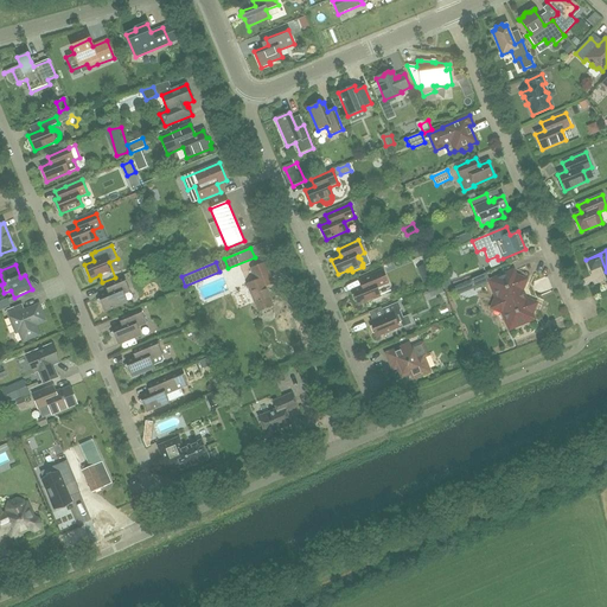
[(257,312),(272,306),(273,306),(266,287),(273,283),(264,264),(251,269),(256,281),(248,285),(257,312)]
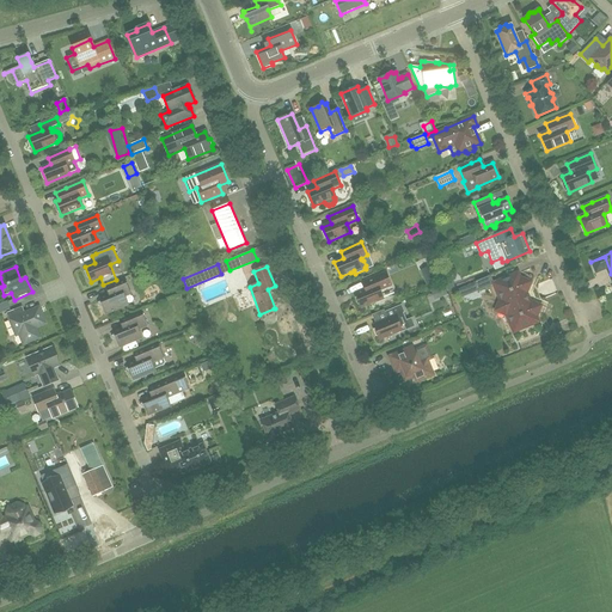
[(421,271),(424,280),(434,275),(430,268),(421,271)]
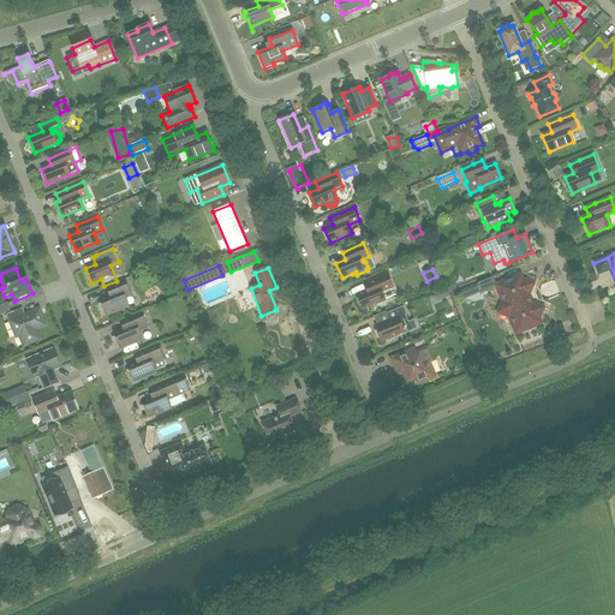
[(363,284),(366,291),(357,294),(363,310),(386,300),(382,292),(393,287),(387,274),(363,284)]
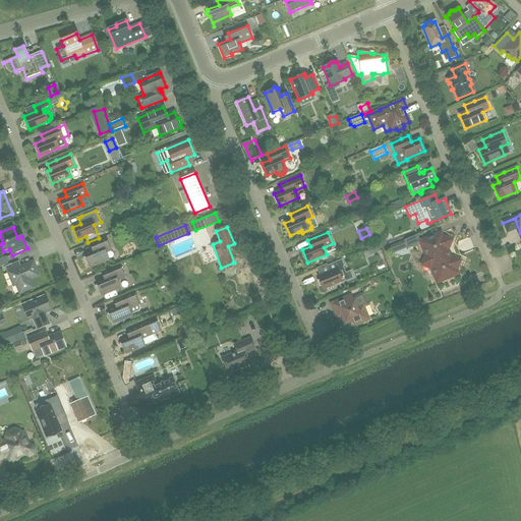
[(441,233),(420,242),(425,253),(427,252),(435,270),(432,271),(438,282),(457,274),(455,268),(456,267),(458,262),(453,258),(451,259),(450,256),(449,256),(447,251),(447,250),(446,247),(448,247),(450,241),(444,239),(443,239),(441,233)]
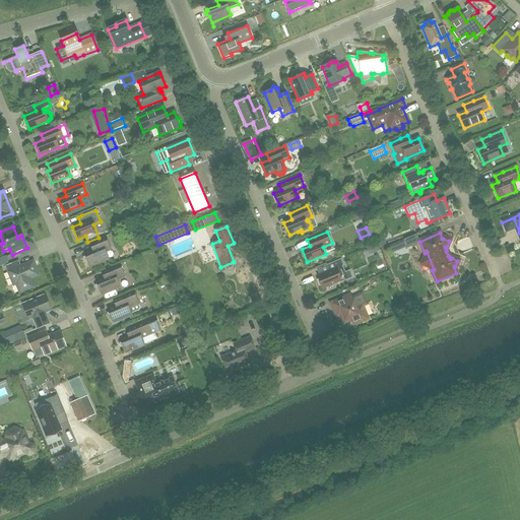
[(384,238),(378,240),(381,248),(387,245),(384,238)]
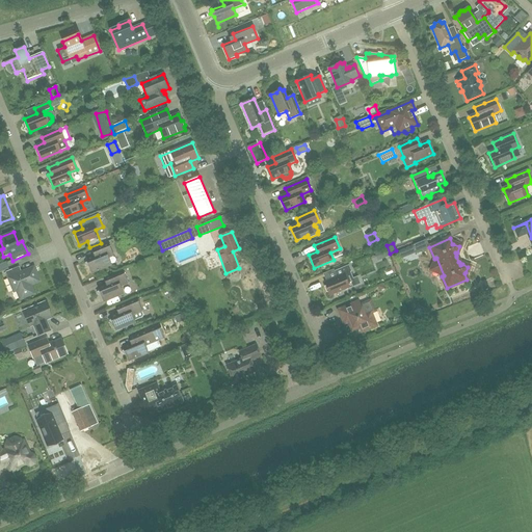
[(89,267),(91,273),(110,265),(108,258),(113,256),(108,244),(92,250),(95,257),(86,260),(87,261),(84,264),(89,267)]
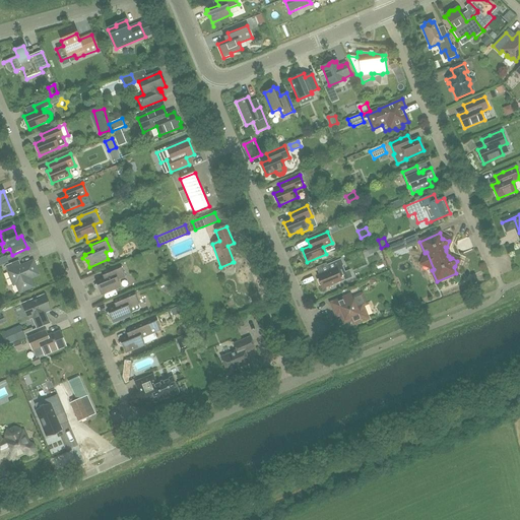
[(461,242),(462,249),(475,248),(474,240),(461,242)]
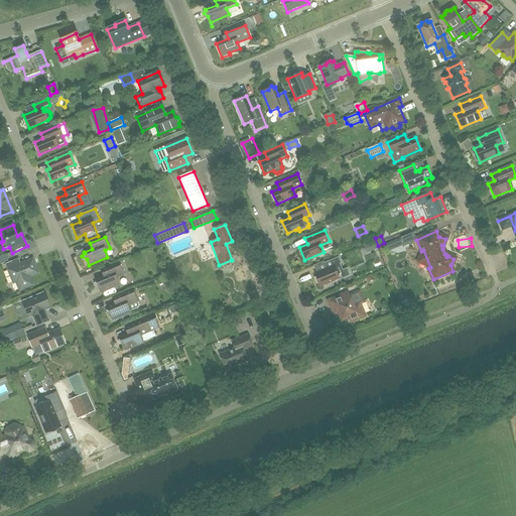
[(0,264),(8,261),(6,254),(0,256),(0,264)]
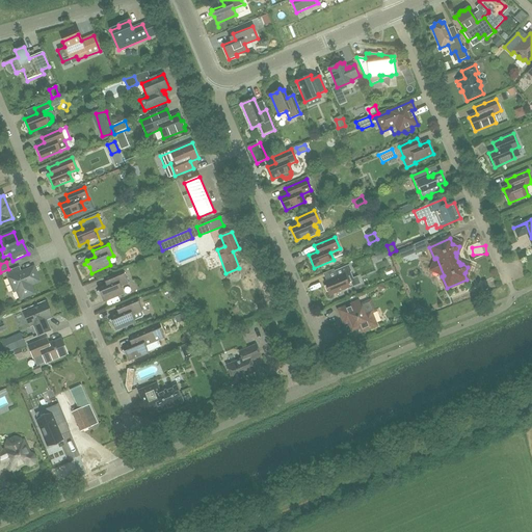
[(349,265),(335,271),(335,272),(337,277),(324,283),(329,295),(349,288),(344,274),(351,271),(349,265)]
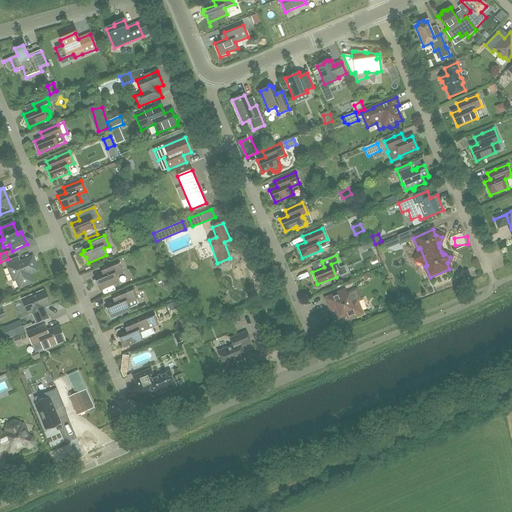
[(32,282),(29,274),(38,271),(32,258),(21,262),(18,257),(5,262),(8,268),(14,280),(16,279),(20,288),(32,282)]
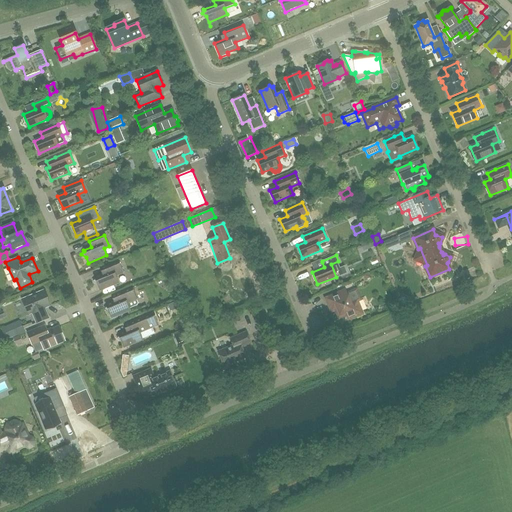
[(98,285),(100,290),(119,283),(116,275),(123,273),(118,262),(100,269),(103,275),(95,278),(95,279),(93,281),(98,285)]
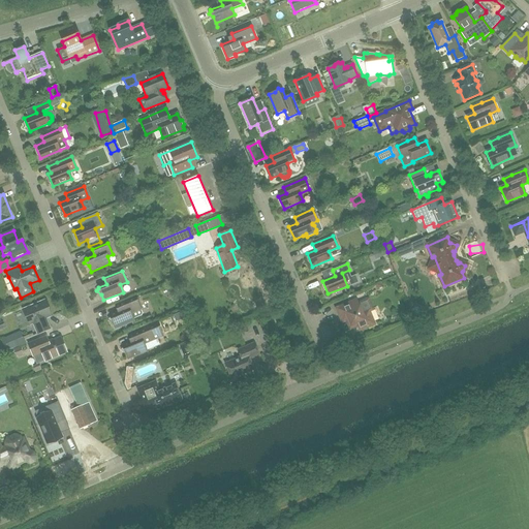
[(109,319),(113,323),(115,329),(134,320),(133,319),(142,316),(143,313),(136,298),(116,307),(118,312),(110,316),(111,316),(109,319)]
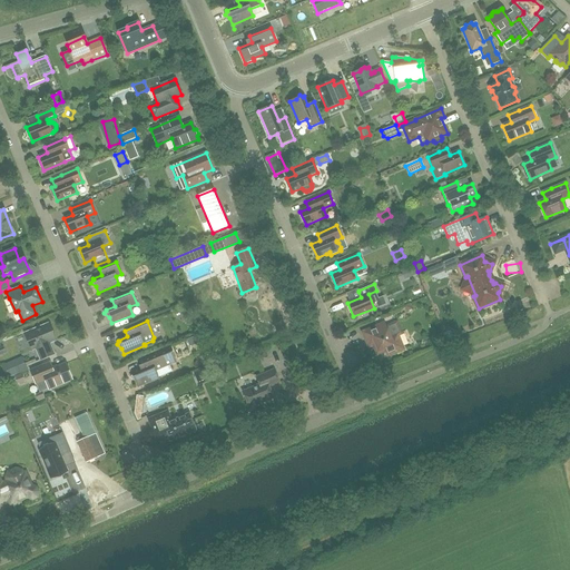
[(392,325),(385,327),(384,323),(362,333),(363,334),(366,340),(365,340),(367,343),(371,342),(372,346),(373,345),(377,354),(386,351),(389,355),(403,350),(397,334),(394,335),(390,326),(392,325)]
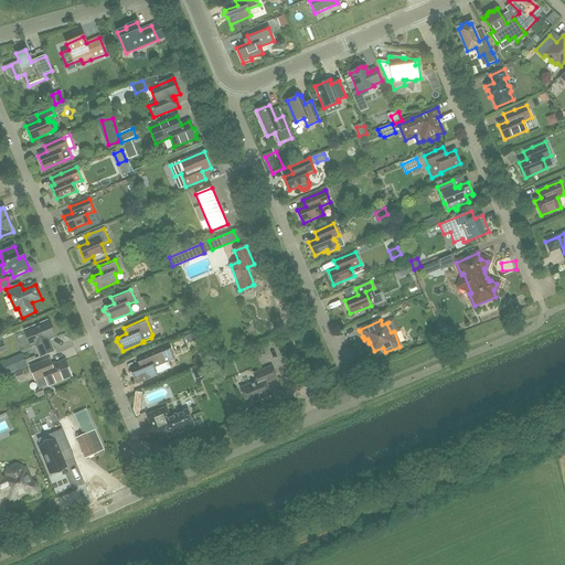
[(24,331),(31,348),(35,345),(40,356),(53,351),(53,350),(52,350),(51,345),(51,344),(50,344),(48,341),(55,338),(49,321),(24,331)]
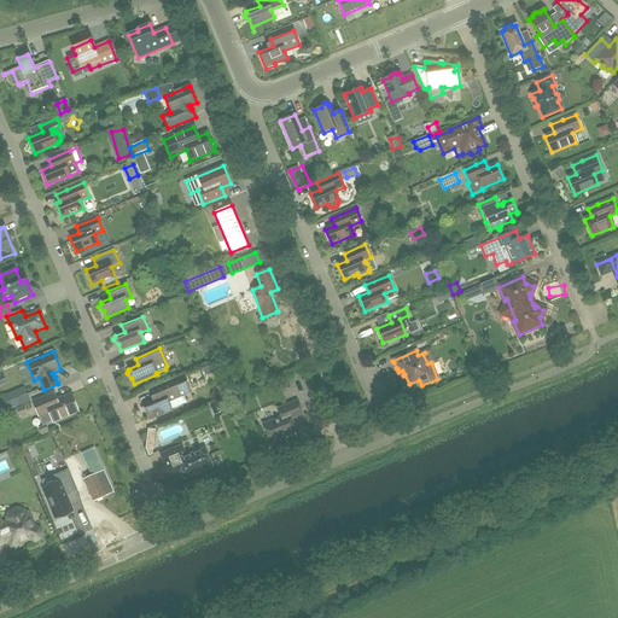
[(203,367),(207,375),(217,371),(214,363),(203,367)]
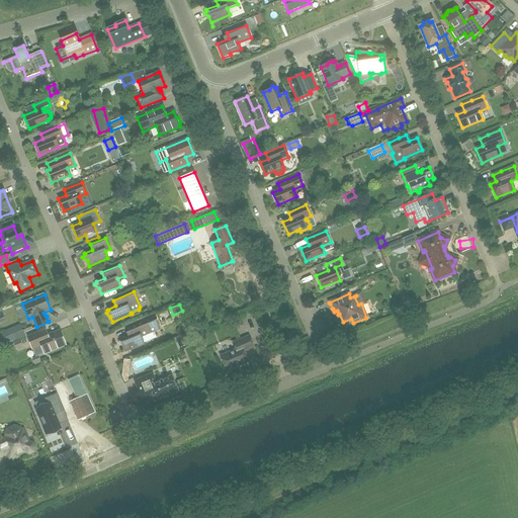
[(155,318),(142,324),(125,330),(128,336),(120,339),(120,340),(118,343),(122,346),(125,352),(144,344),(141,337),(160,329),(155,318)]
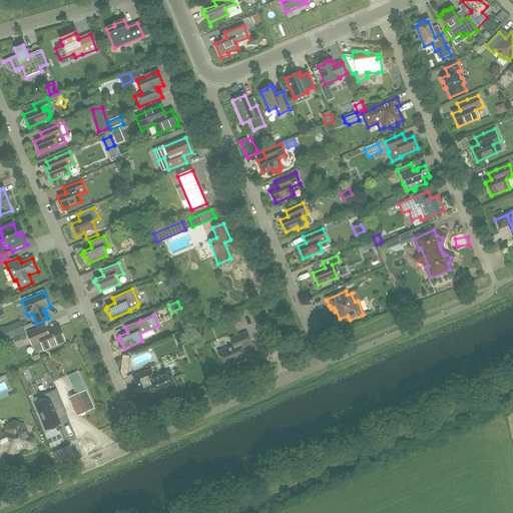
[(27,334),(32,346),(40,342),(44,350),(65,342),(59,328),(47,333),(45,327),(27,334)]
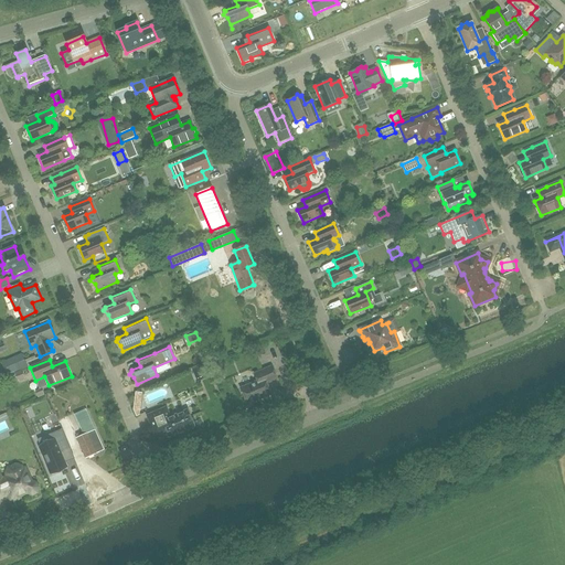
[(7,375),(17,371),(13,365),(4,369),(7,375)]
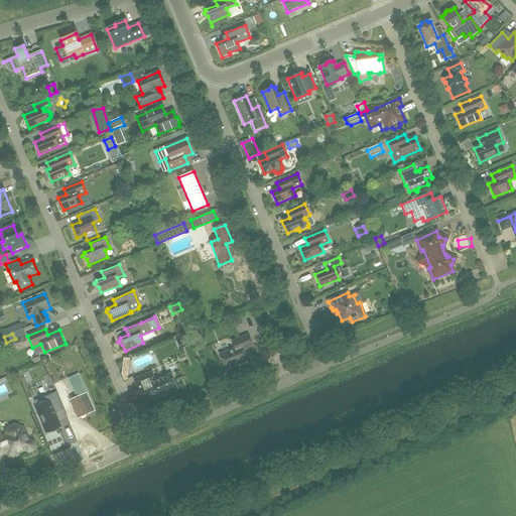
[(232,342),(234,345),(235,348),(220,355),(226,370),(236,366),(235,365),(239,363),(239,364),(248,361),(244,351),(253,347),(248,335),(232,342)]
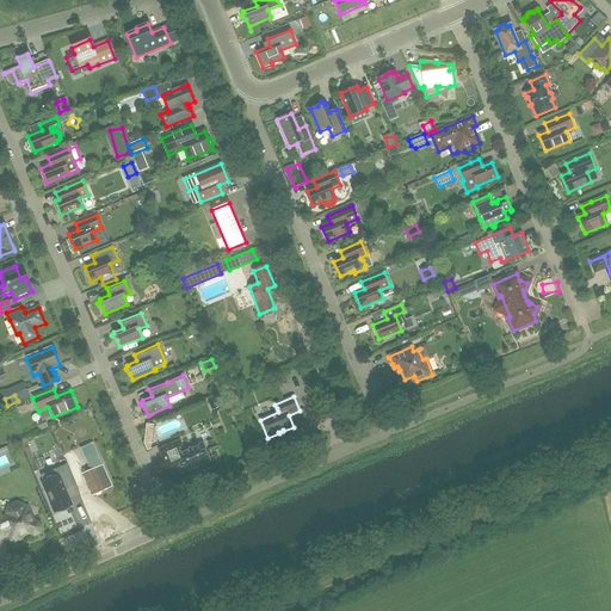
[(164,437),(164,439),(217,418),(211,402),(158,423),(144,427),(153,449),(155,448),(153,440),(164,437)]
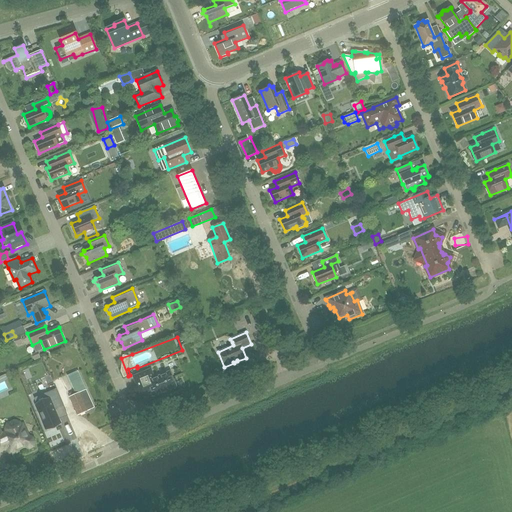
[(143,387),(146,393),(150,391),(153,397),(161,393),(162,393),(168,391),(168,390),(176,387),(170,371),(154,378),(151,369),(133,376),(138,389),(143,387)]
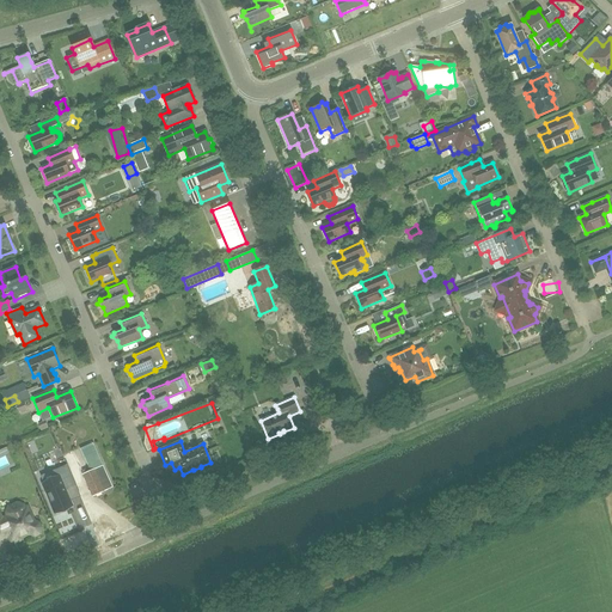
[(63,458),(60,448),(53,451),(56,460),(63,458)]
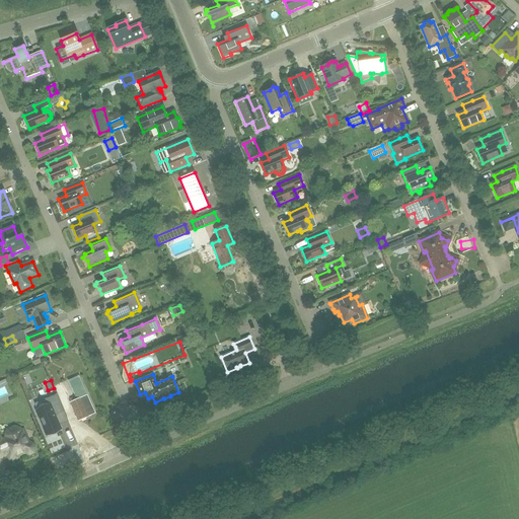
[(9,381),(0,384),(0,403),(15,398),(9,381)]
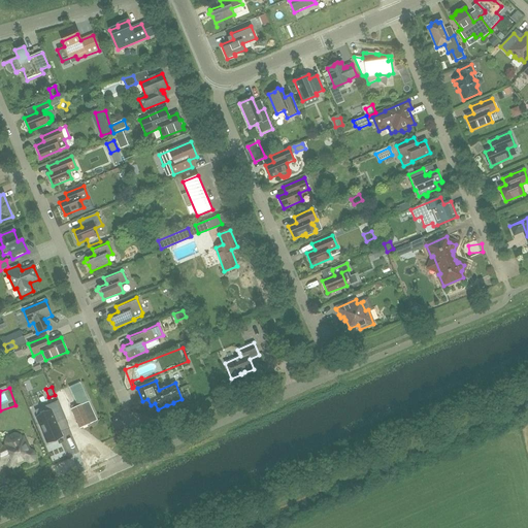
[(96,421),(87,398),(75,403),(69,390),(58,394),(69,419),(72,418),(77,429),(96,421)]
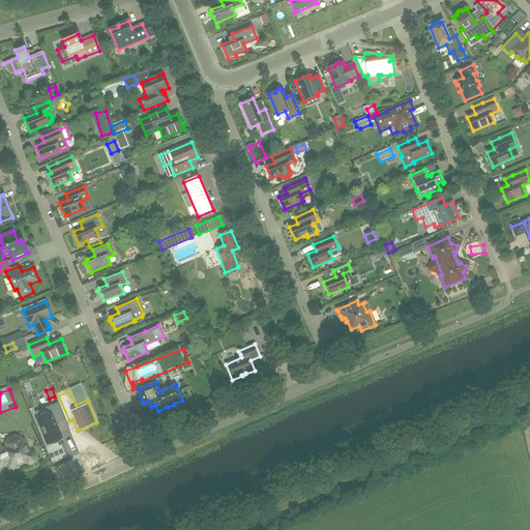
[(58,403),(49,407),(52,413),(38,419),(37,419),(48,444),(62,438),(60,434),(56,423),(65,420),(58,403)]
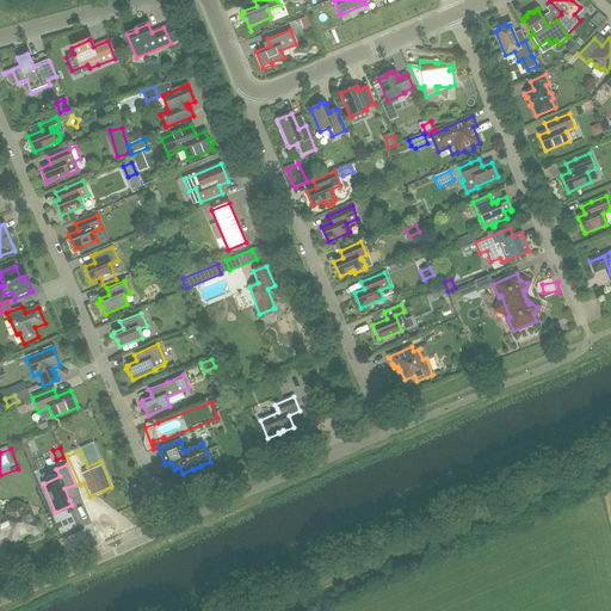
[(0,537),(8,535),(12,541),(30,532),(35,535),(39,532),(41,528),(38,523),(25,518),(29,510),(25,508),(23,506),(17,504),(10,507),(7,513),(8,516),(2,519),(0,513),(0,537)]
